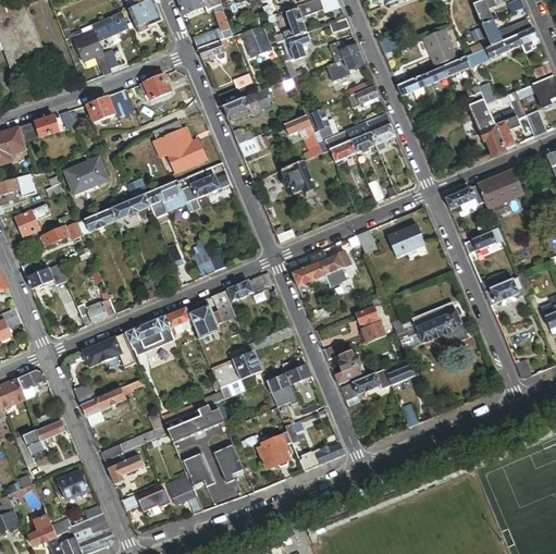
[(0,42),(10,68),(45,54),(25,1),(10,8),(7,5),(4,0),(0,0),(0,42)]
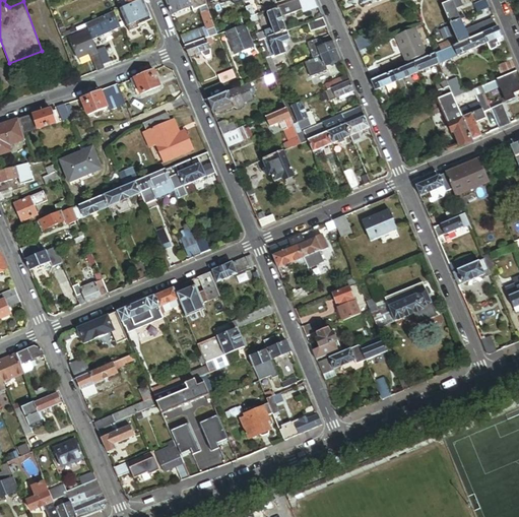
[(150,18),(143,0),(134,0),(126,3),(119,6),(129,29),(138,25),(137,23),(150,18)]
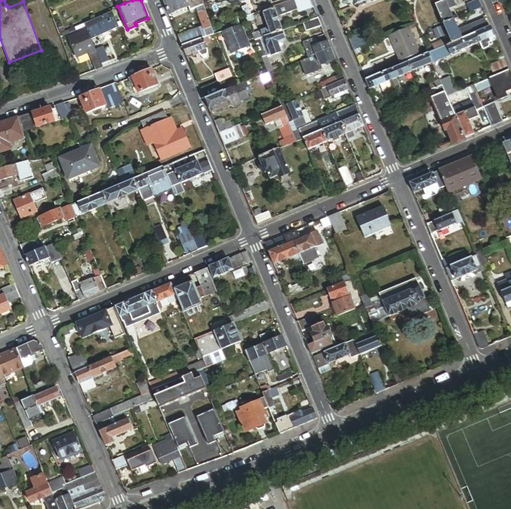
[(162,0),(168,13),(188,7),(189,10),(195,7),(203,4),(203,2),(202,0),(162,0)]
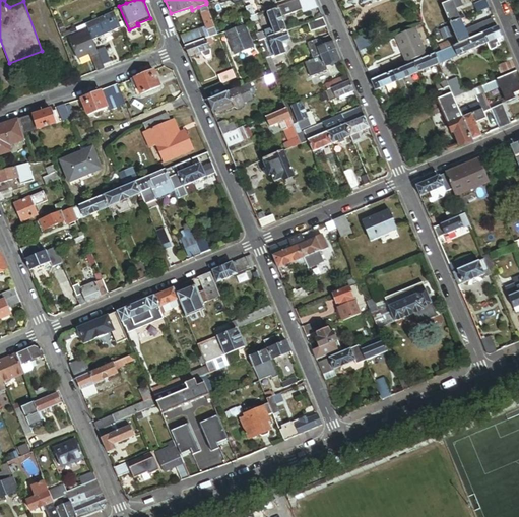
[(289,0),(276,5),(281,16),(302,8),(303,11),(317,5),(315,0),(312,0),(302,4),(300,0),(289,0)]
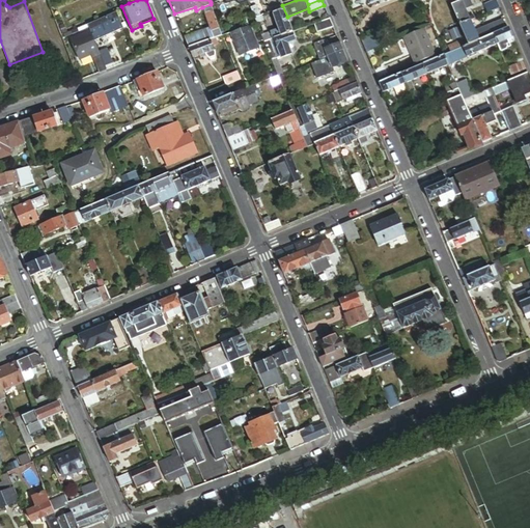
[(472,4),(470,0),(455,0),(450,2),(458,23),(469,19),(474,17),(473,15),(468,17),(465,7),(472,4)]
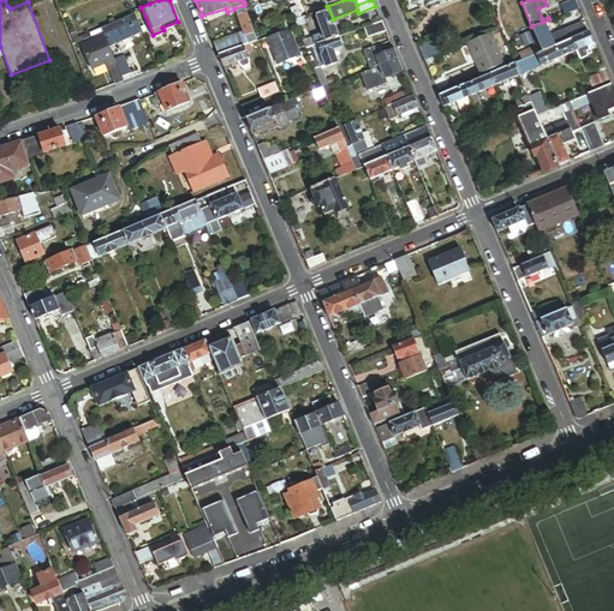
[(579,7),(576,0),(567,0),(561,3),(565,12),(579,7)]
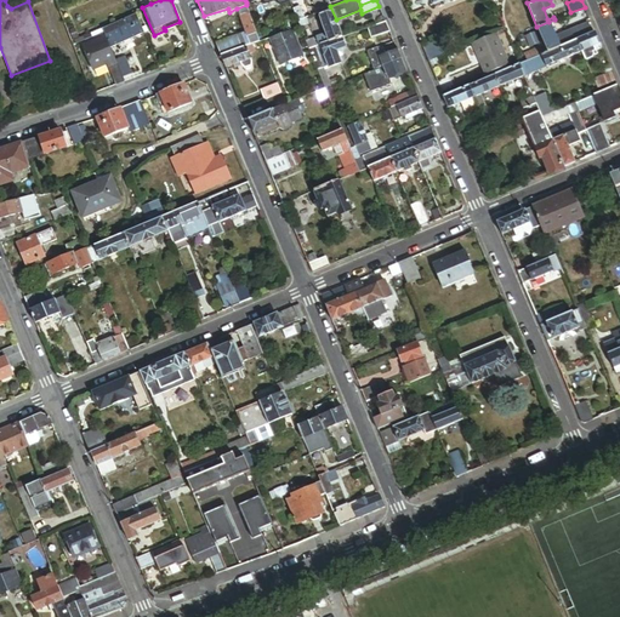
[(297,18),(302,16),(297,4),(293,6),(297,18)]
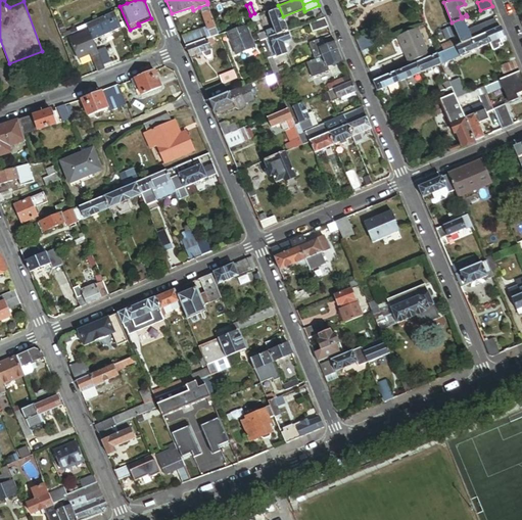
[(201,12),(209,9),(207,4),(199,7),(201,12)]
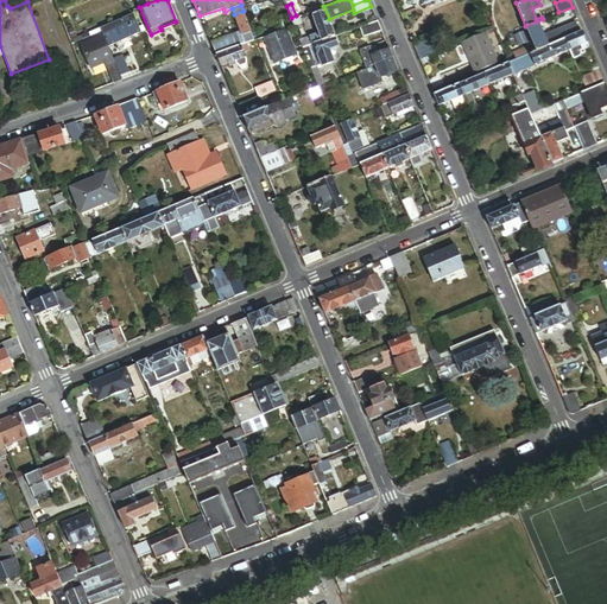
[(329,19),(323,6),(310,11),(315,21),(314,21),(316,27),(317,27),(318,31),(309,35),(313,42),(335,33),(329,19)]
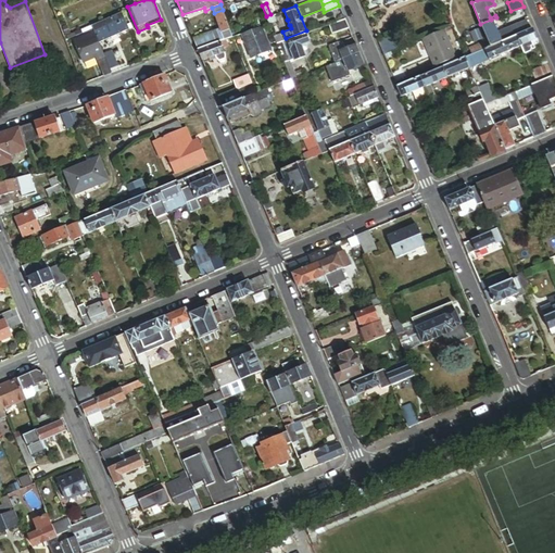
[(228,37),(231,35),(223,10),(214,13),(218,27),(211,30),(210,25),(190,32),(197,47),(228,37)]
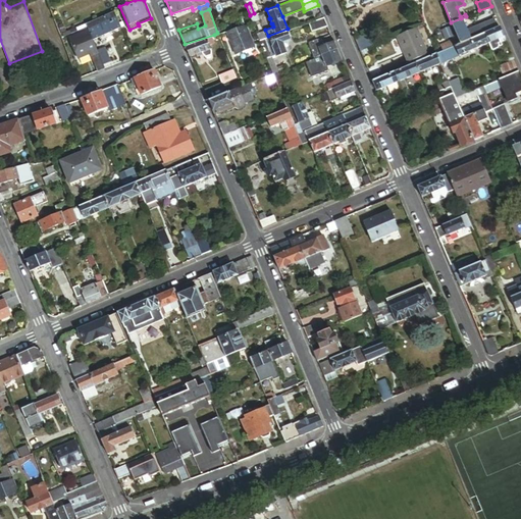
[(100,18),(88,23),(94,37),(119,26),(113,10),(99,16),(100,18)]
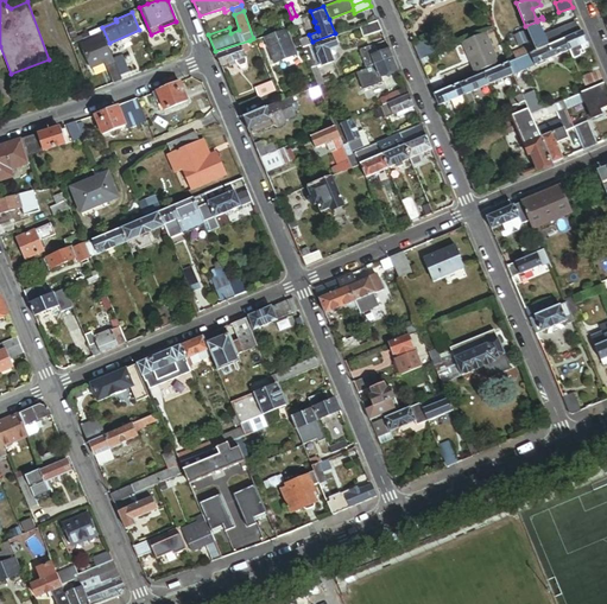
[(380,29),(377,19),(358,25),(362,36),(380,29)]
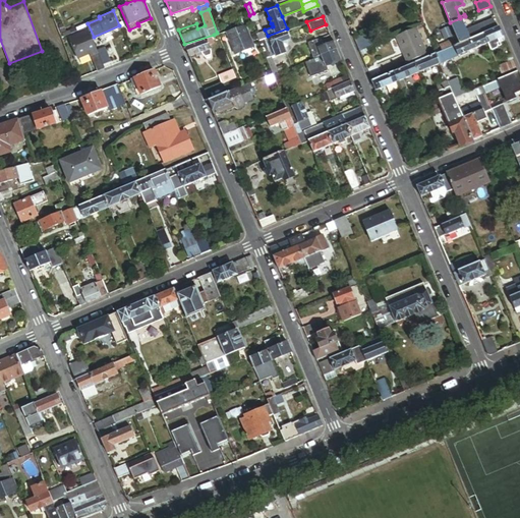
[(460,18),(450,22),(458,42),(483,32),(496,26),(493,17),(465,30),(460,18)]
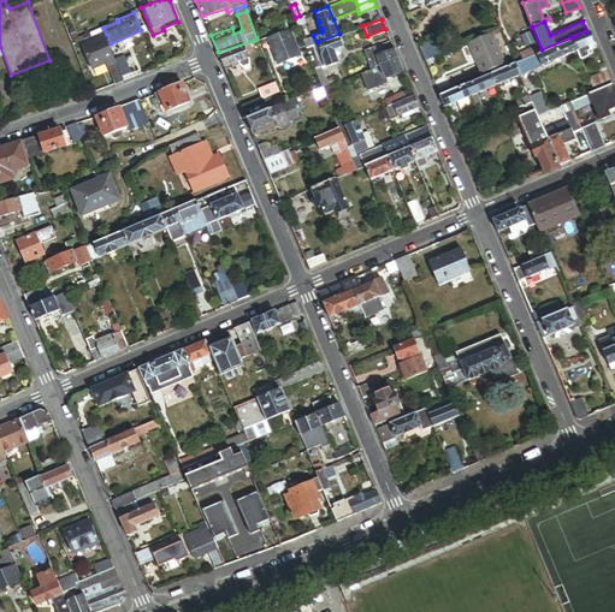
[(299,53),(289,29),(282,31),(273,34),(266,36),(277,63),(299,53)]
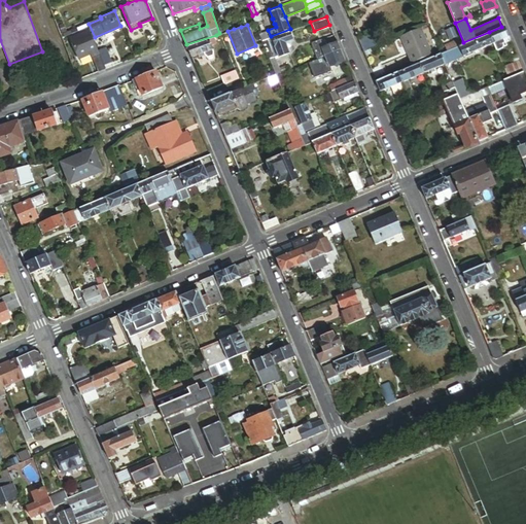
[(420,26),(398,35),(410,62),(431,53),(420,26)]
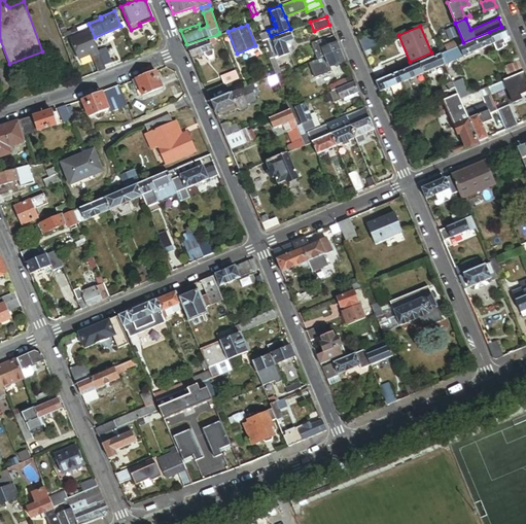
[(501,27),(489,32),(493,42),(496,49),(501,47),(499,43),(498,39),(509,35),(504,26),(501,27)]
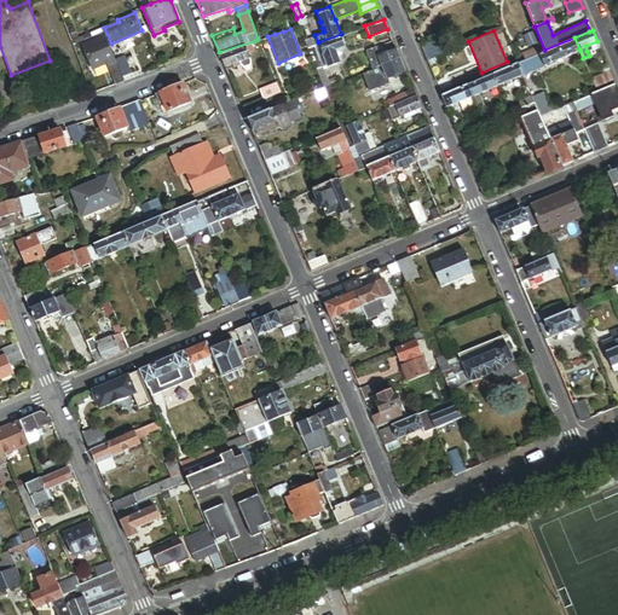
[(82,42),(92,68),(105,62),(107,64),(116,61),(104,33),(82,42)]
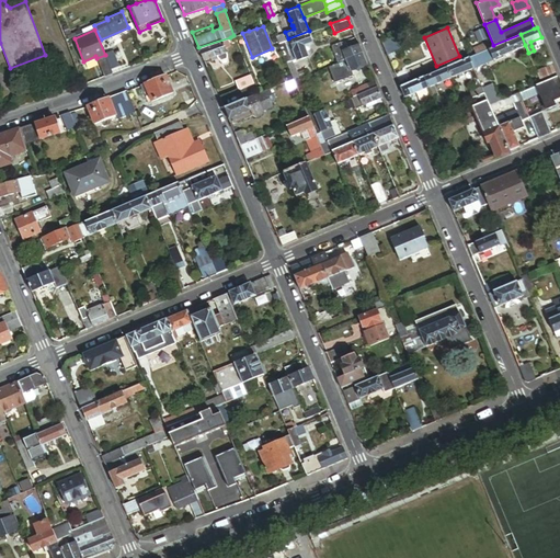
[(313,42),(309,31),(288,38),(278,42),(293,77),(294,80),(300,78),(294,60),(296,59),(297,60),(309,56),(305,45),(313,42)]
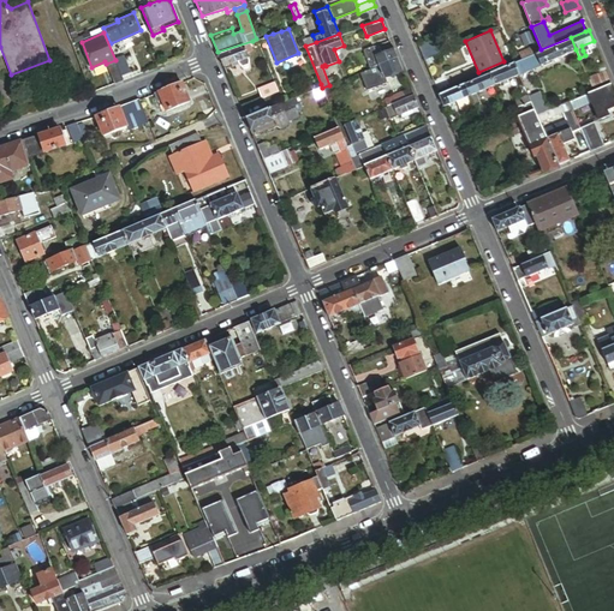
[(435,35),(416,42),(423,59),(442,51),(435,35)]
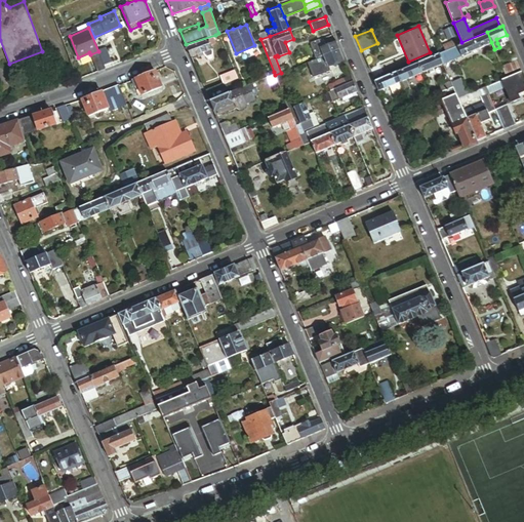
[(487,32),(461,42),(438,52),(442,63),(491,42),(487,32)]
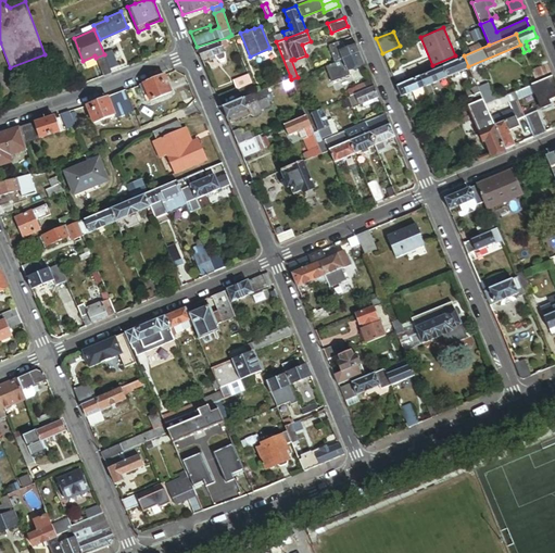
[(229,40),(228,37),(197,47),(201,59),(207,57),(209,59),(215,57),(217,60),(224,58),(225,53),(223,47),(227,45),(226,41),(229,40)]
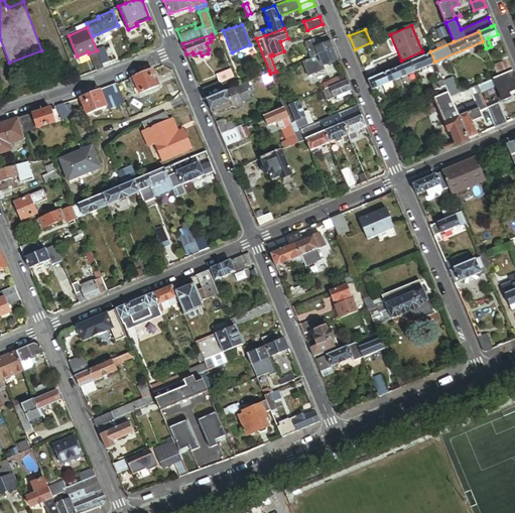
[(333,47),(330,39),(318,44),(312,47),(315,54),(333,47)]
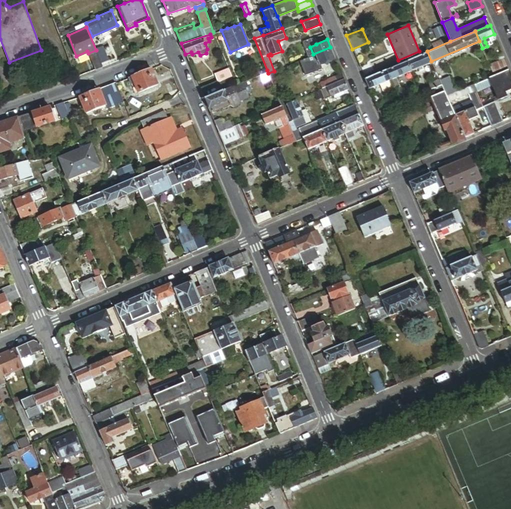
[(309,43),(307,40),(302,42),(309,56),(313,54),(310,47),(309,43)]
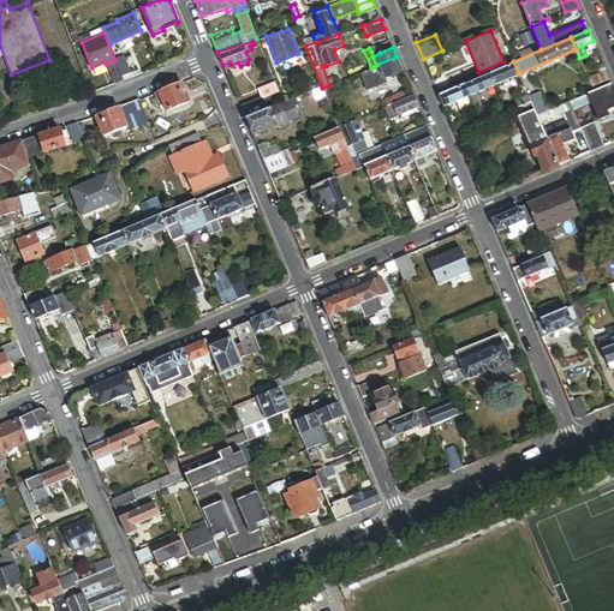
[(123,57),(115,60),(120,73),(129,70),(123,57)]
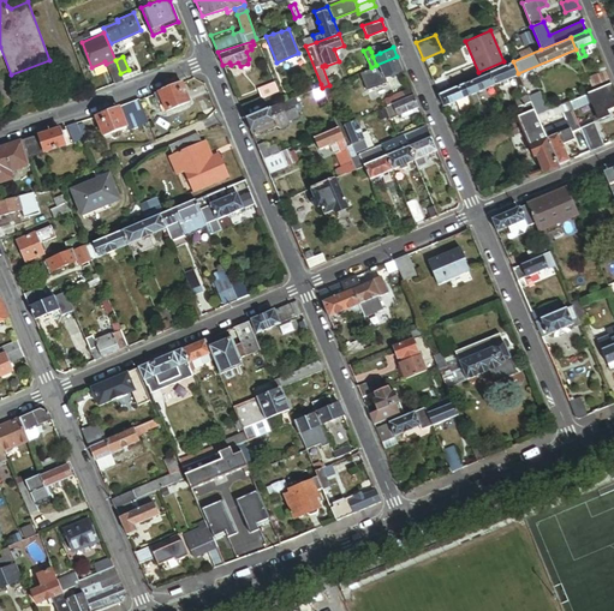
[(376,65),(381,77),(382,77),(401,69),(397,57),(376,65)]
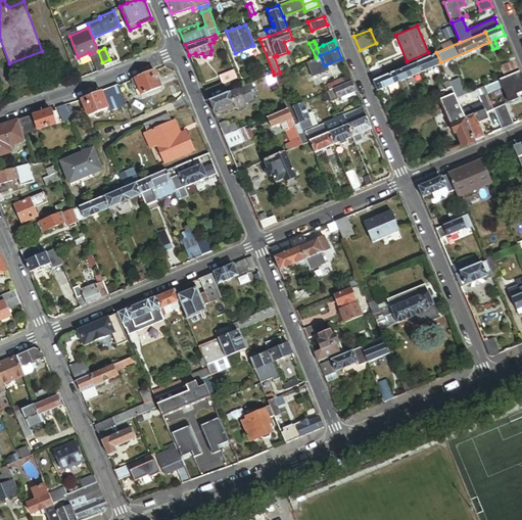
[(90,54),(96,69),(104,66),(102,62),(98,51),(90,54)]
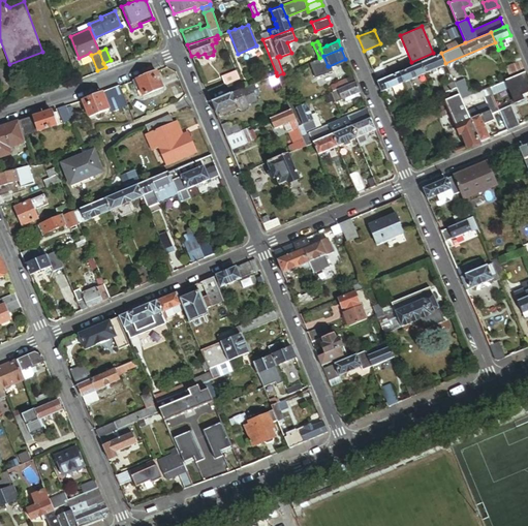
[(445,63),(441,53),(421,62),(425,71),(445,63)]
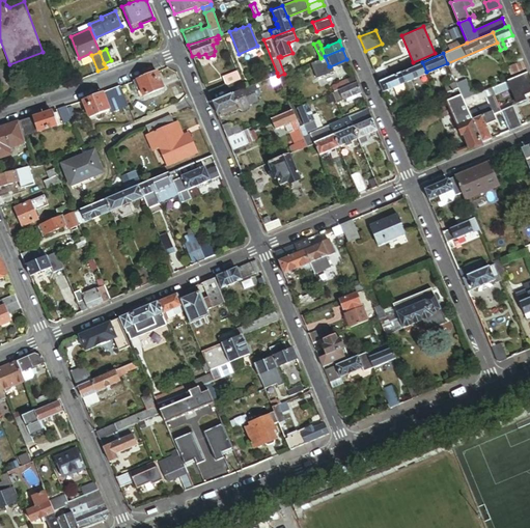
[(325,56),(321,58),(325,68),(329,66),(325,56)]
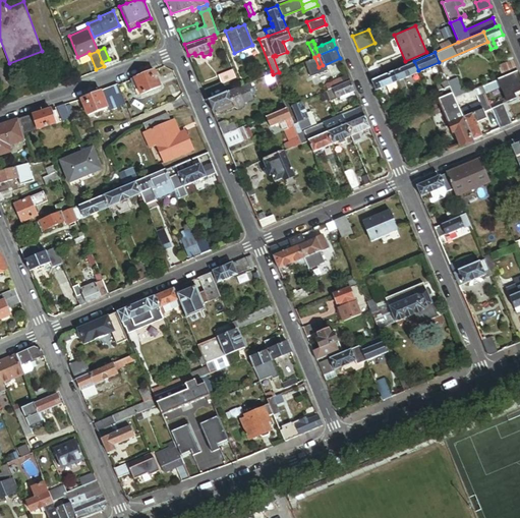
[(314,57),(302,62),(308,77),(326,70),(324,65),(323,65),(319,67),(314,57)]
